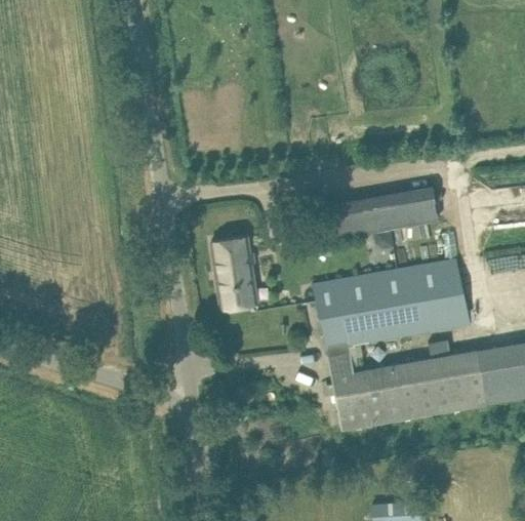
[(304,210),(310,245),(438,223),(431,189),(304,210)]
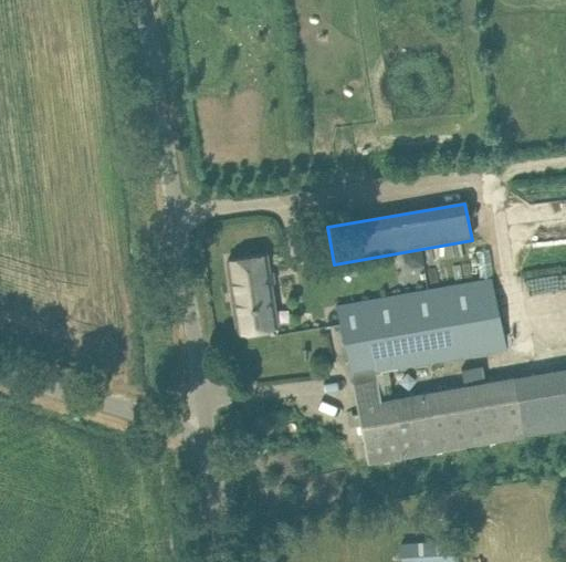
[(265,258),(250,260),(228,263),(239,335),(275,330),(265,258)]
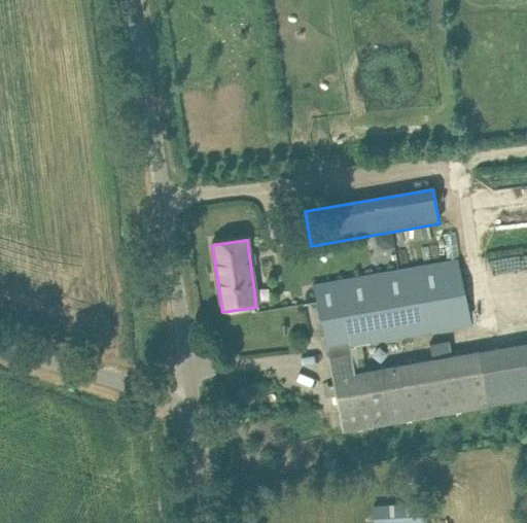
[(460,262),(314,287),(343,432),(526,402),(526,343),(451,357),(431,360),(355,374),(350,349),(472,325),(460,262)]
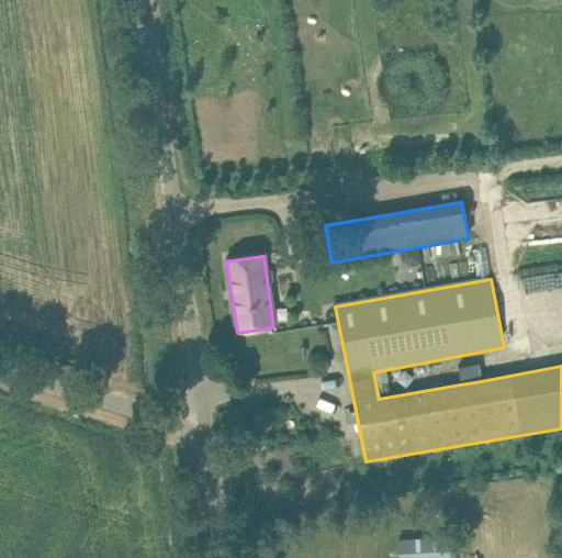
[(479,365),(458,369),(460,384),(481,381),(479,365)]
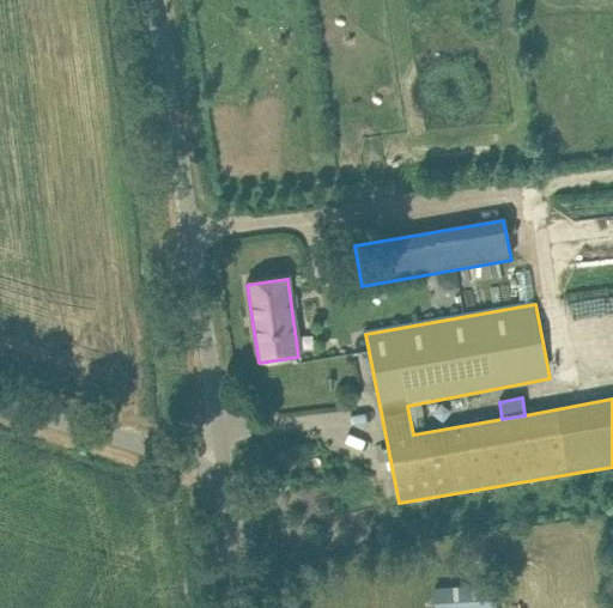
[(493,607),(492,588),(430,593),(431,607),(493,607)]
